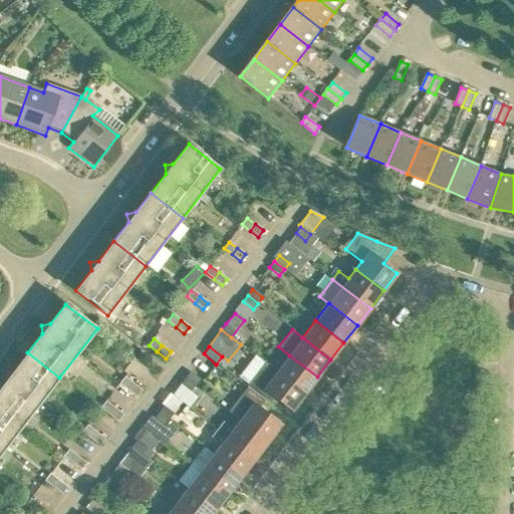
[(5,381),(0,389),(0,408),(22,426),(59,377),(27,352),(13,372),(4,373),(5,381)]
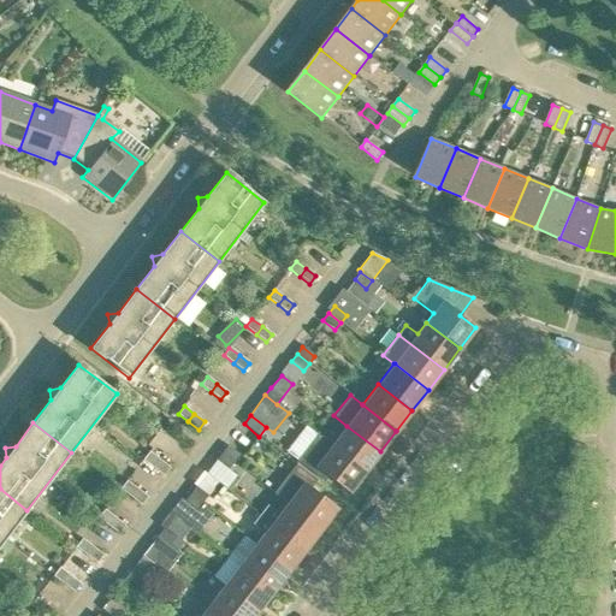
[(347,426),(331,446),(365,472),(380,451),(347,426)]
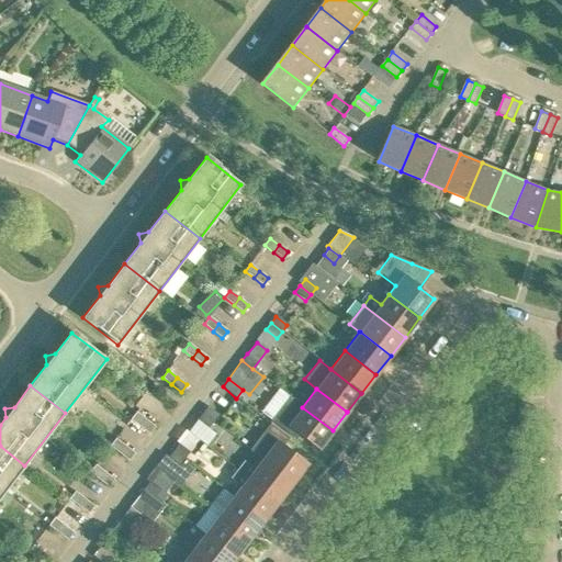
[(333,430),(302,407),(289,396),(270,420),(295,439),(299,435),(317,450),(333,430)]
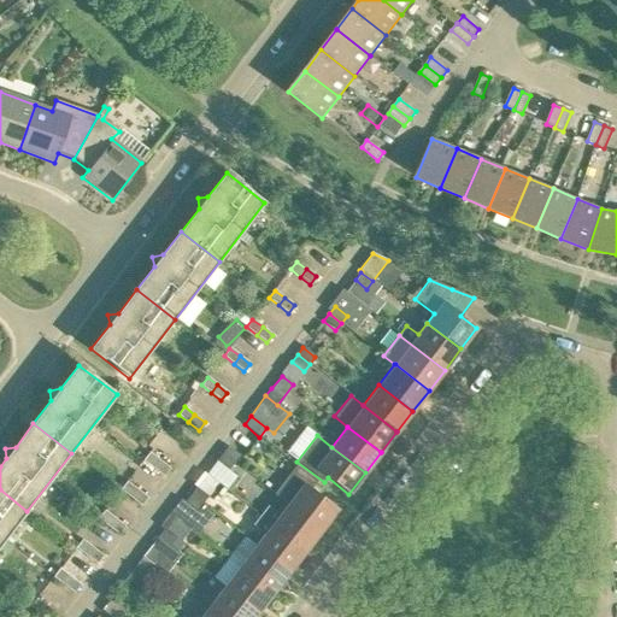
[(227,446),(221,454),(233,463),(239,456),(227,446)]
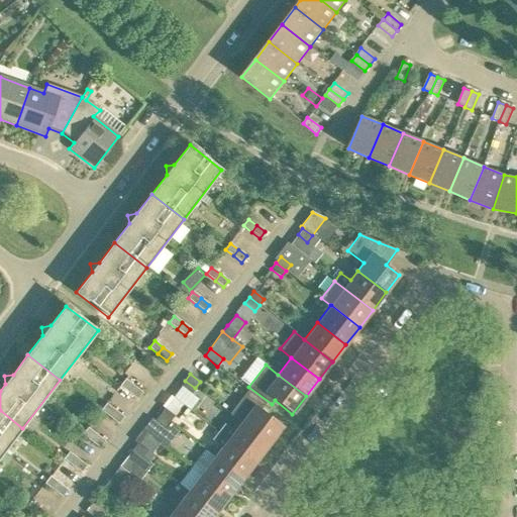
[(120,386),(128,392),(133,386),(125,380),(120,386)]
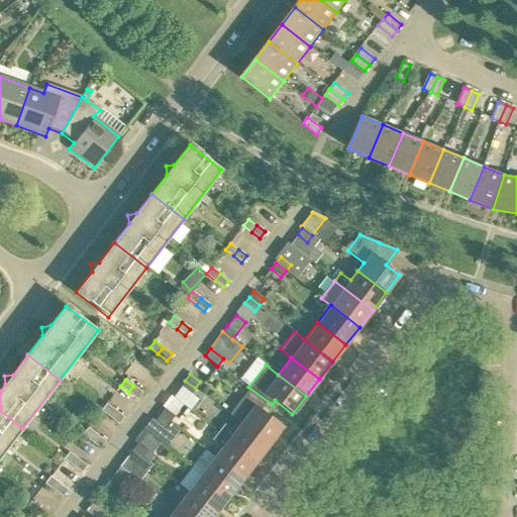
[(195,388),(185,381),(181,387),(191,394),(195,388)]
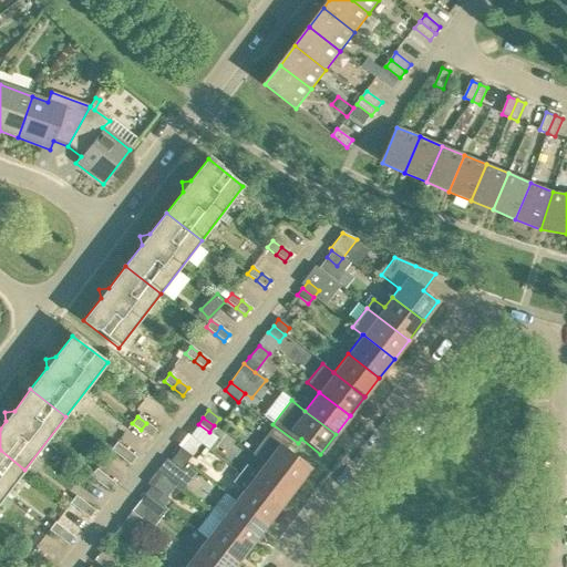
[(146,423),(141,430),(150,437),(155,430),(146,423)]
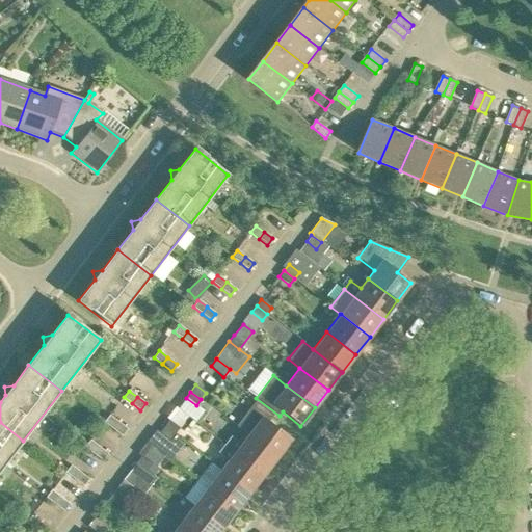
[(236,426),(247,435),(276,457),(291,439),(267,421),(272,415),(255,401),(236,426)]
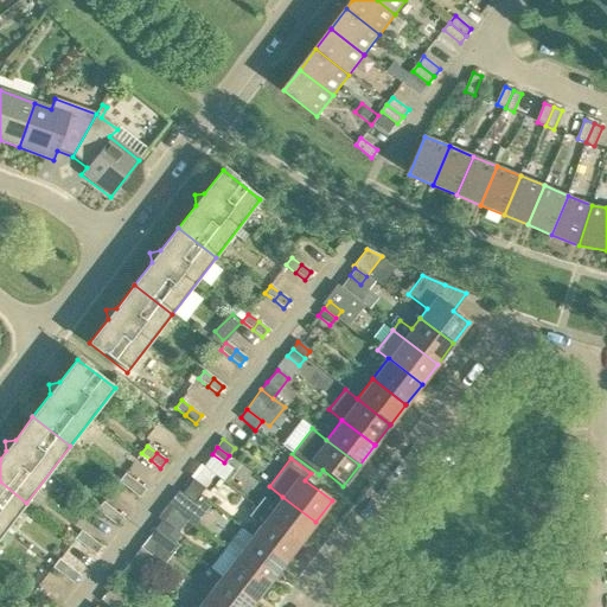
[(119,481),(128,490),(134,481),(125,474),(119,481)]
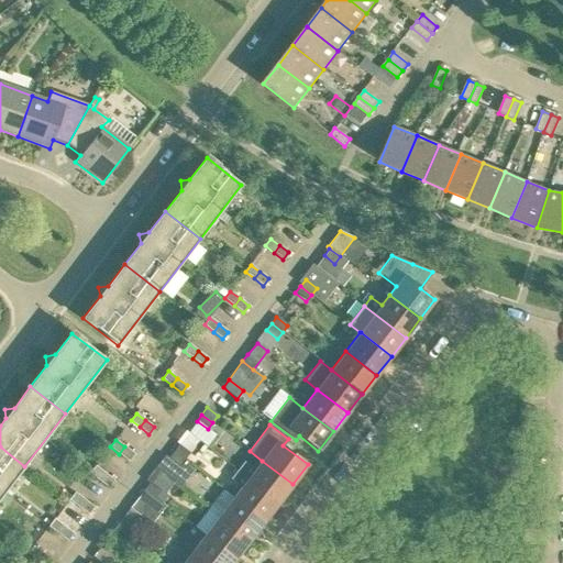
[(178,445),(173,452),(184,460),(189,453),(178,445)]
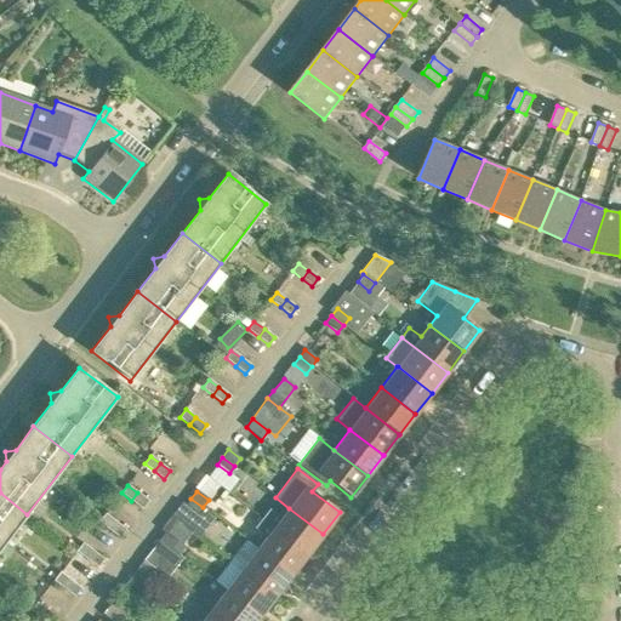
[(0,550),(27,514),(0,493),(0,550)]
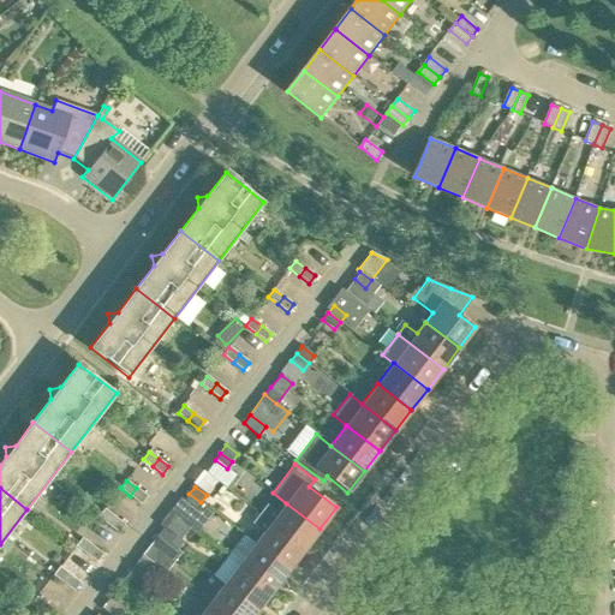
[(136,488),(130,496),(141,503),(147,496),(136,488)]
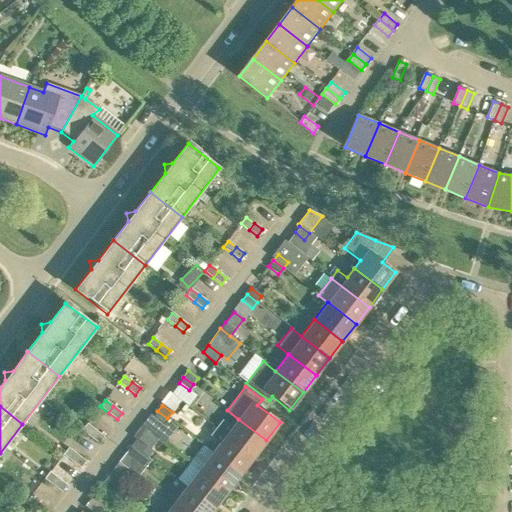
[(167,418),(157,411),(152,417),(162,425),(167,418)]
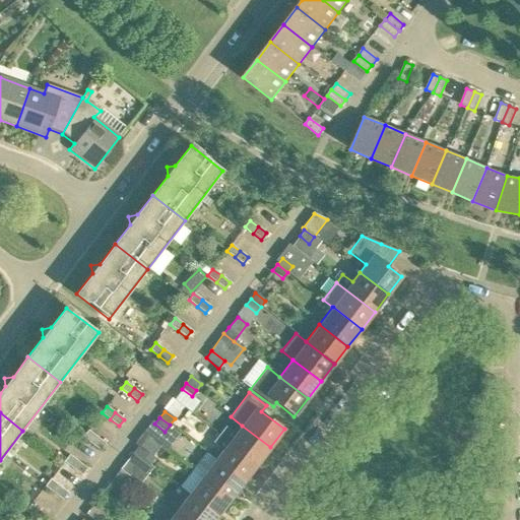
[(224,427),(218,435),(257,464),(270,447),(242,426),(235,435),(224,427)]
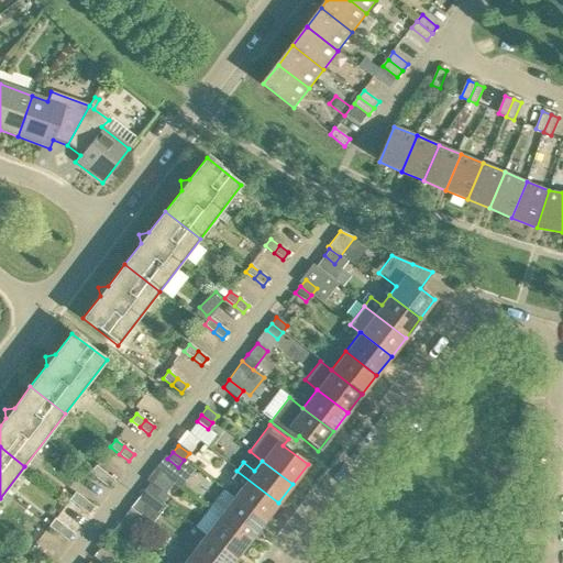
[(89,473),(99,481),(105,473),(95,466),(89,473)]
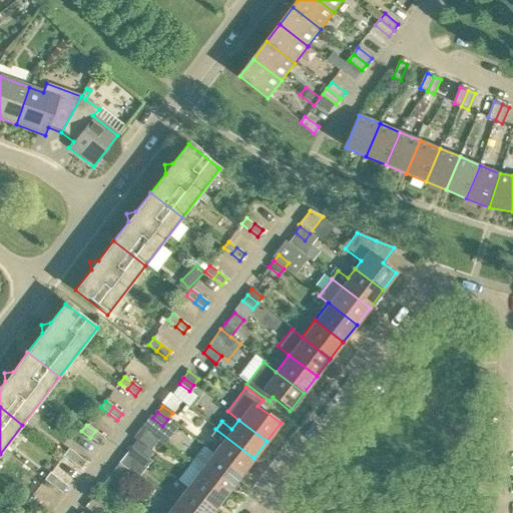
[(219,445),(212,454),(240,475),(253,458),(215,429),(209,437),(219,445)]
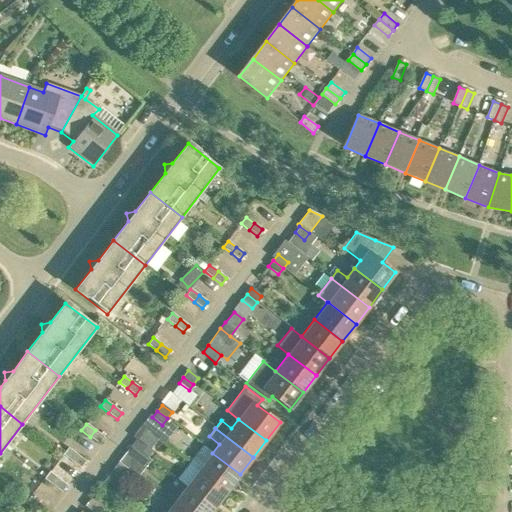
[(95,430),(90,437),(98,443),(103,437),(95,430)]
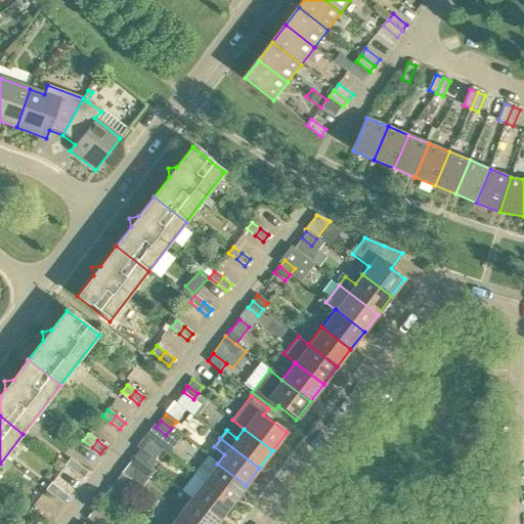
[(138,449),(134,455),(144,464),(148,457),(138,449)]
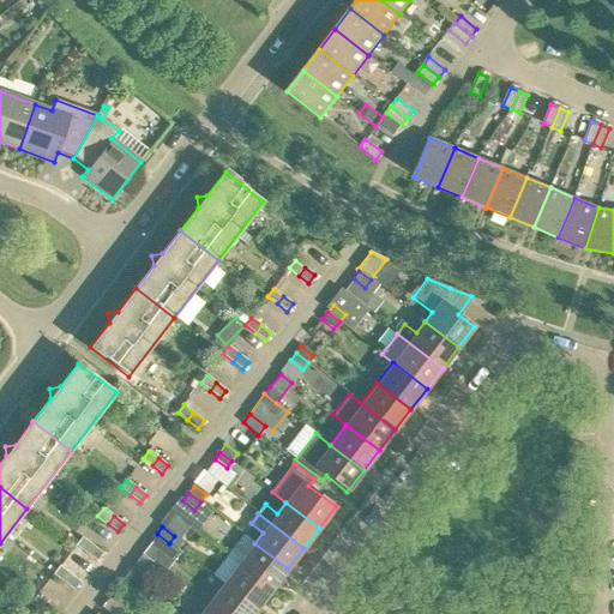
[(169,543),(157,534),(151,541),(163,551),(169,543)]
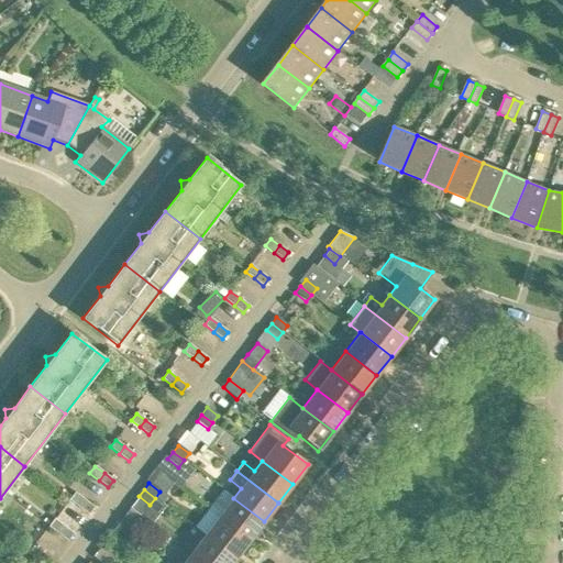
[(69,499),(78,507),(84,499),(75,493),(69,499)]
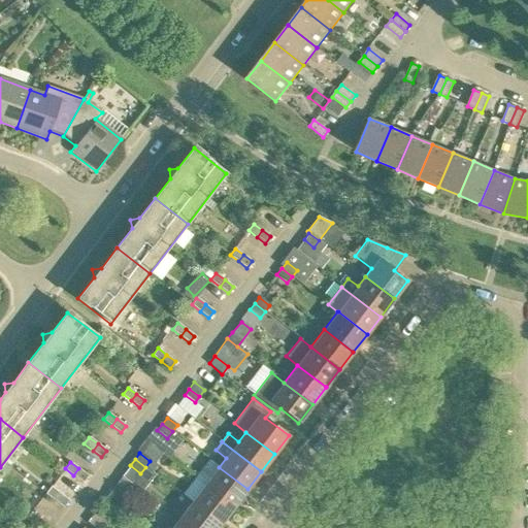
[(150,481),(140,473),(130,465),(122,476),(141,492),(150,481)]
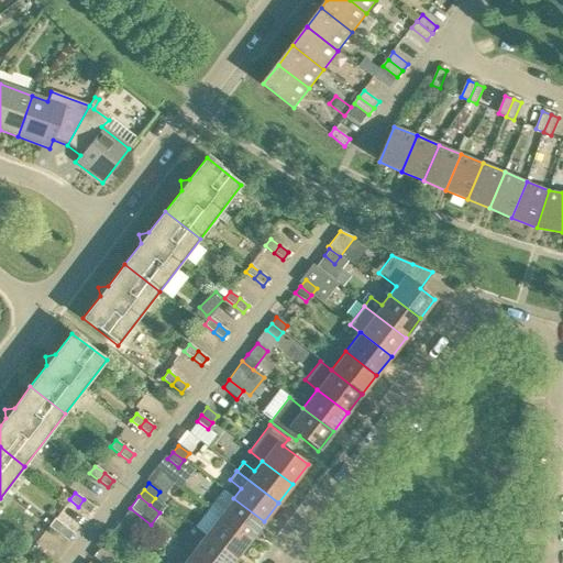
[(233,498),(219,517),(250,540),(264,521),(233,498)]
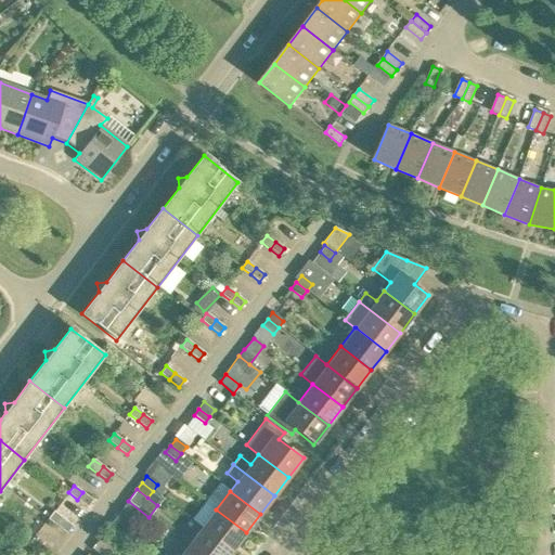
[(82,492),(77,500),(87,506),(92,500),(82,492)]
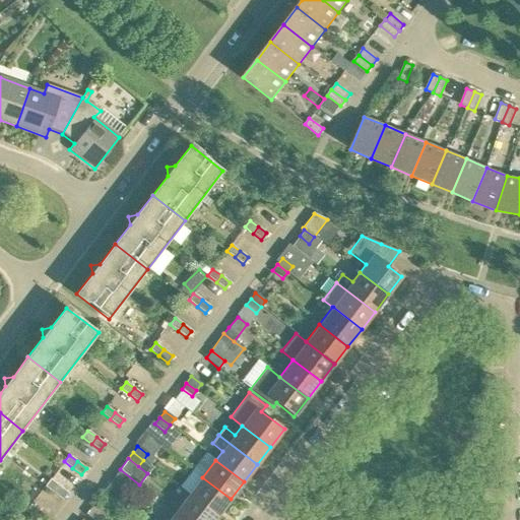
[(202,477),(189,495),(216,517),(231,499),(202,477)]
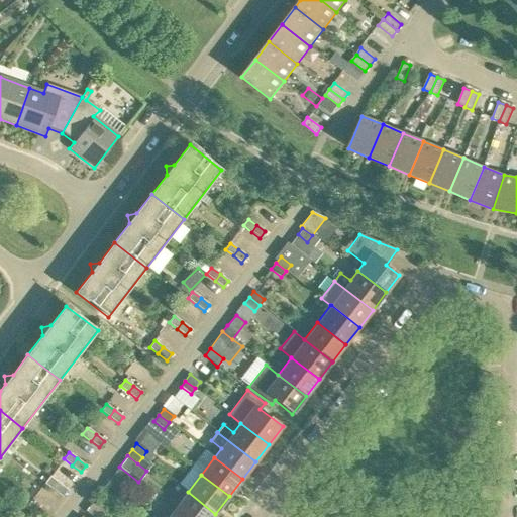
[(44,484),(54,490),(59,484),(49,477),(44,484)]
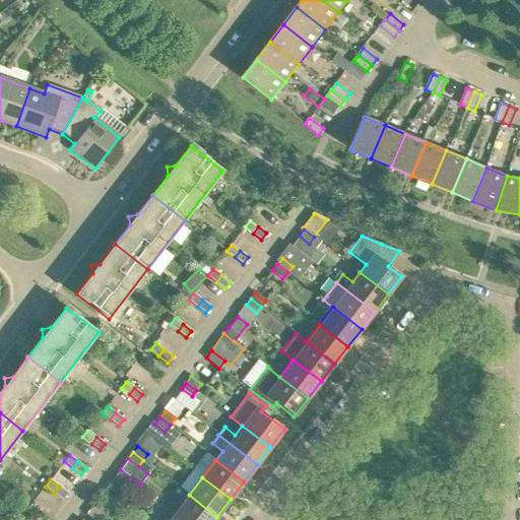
[(106,486),(116,495),(121,489),(111,480),(106,486)]
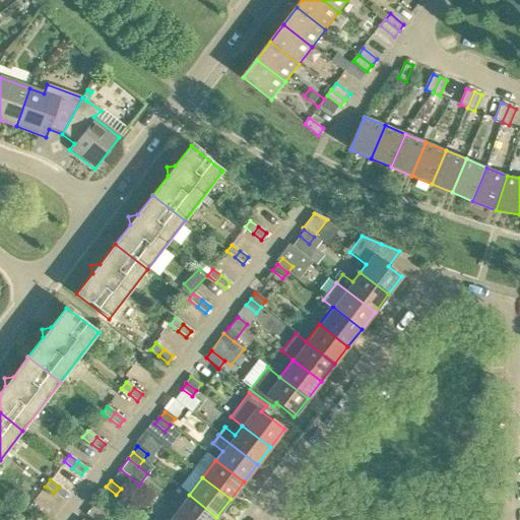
[(59,486),(54,493),(62,500),(67,493),(59,486)]
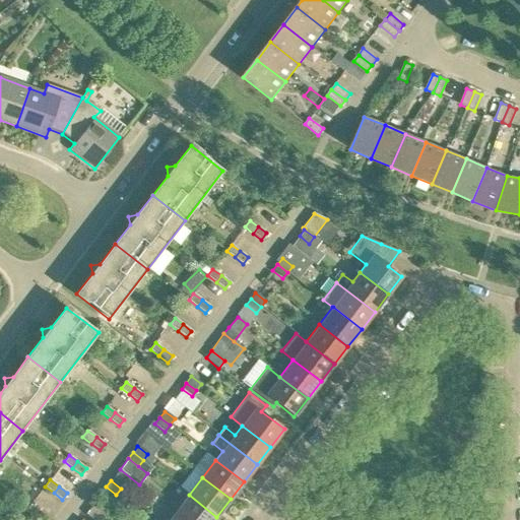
[(189,495),(175,512),(185,519),(213,519),(216,517),(189,495)]
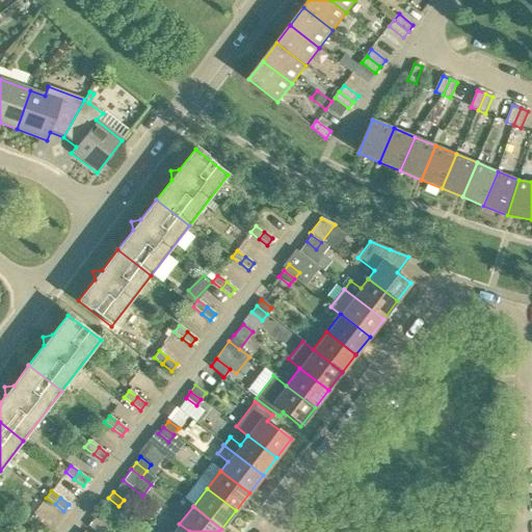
[(87,527),(95,531),(103,531),(109,525),(97,515),(87,527)]
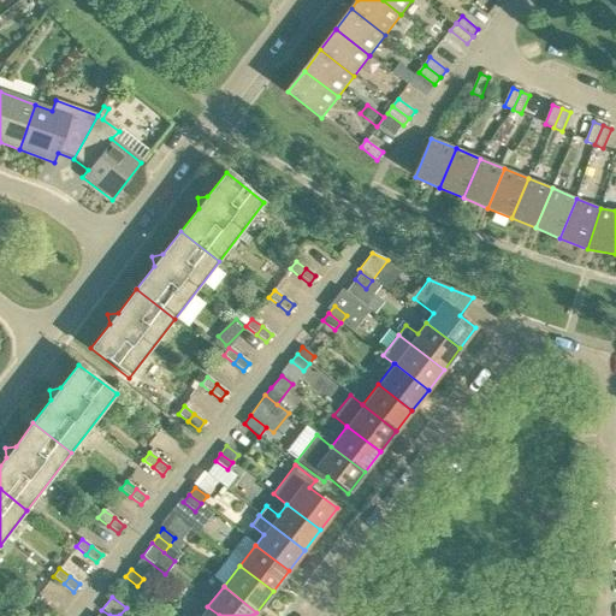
[(30,605),(41,614),(47,605),(36,598),(30,605)]
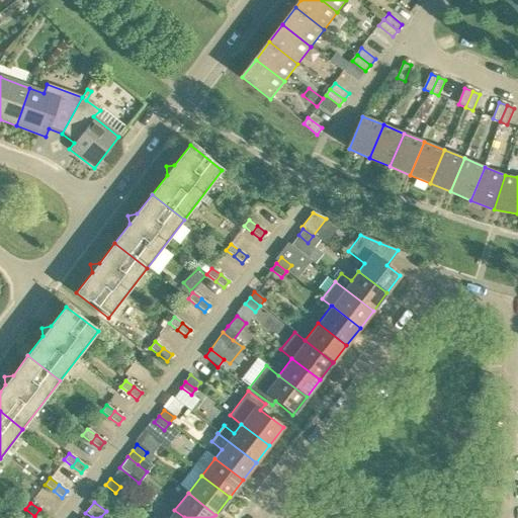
[(39,509),(34,516),(36,517),(46,517),(48,516),(39,509)]
